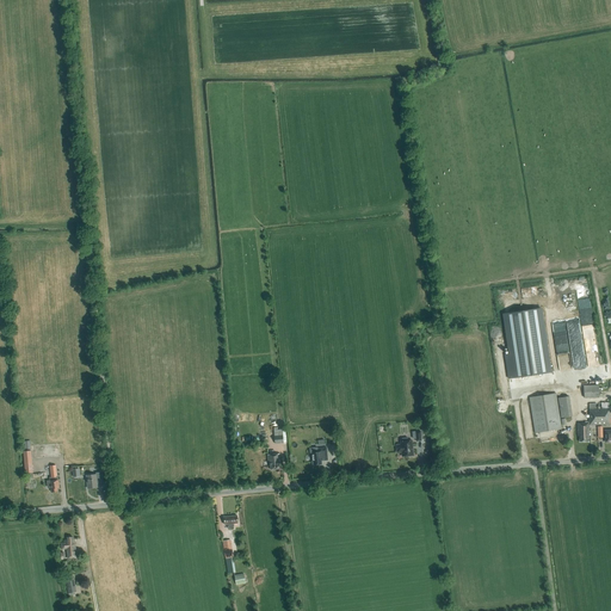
[(504,314),(510,355),(505,355),(508,378),(550,372),(541,309),(504,314)]
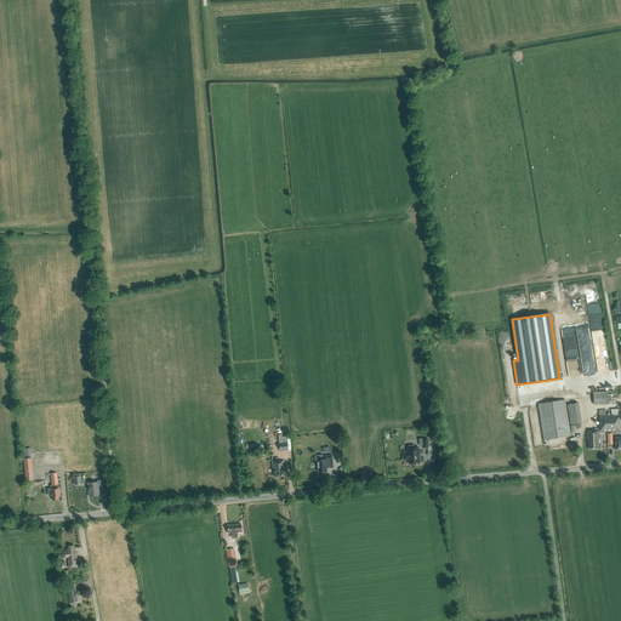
[(608,404),(608,392),(593,393),(593,405),(608,404)]
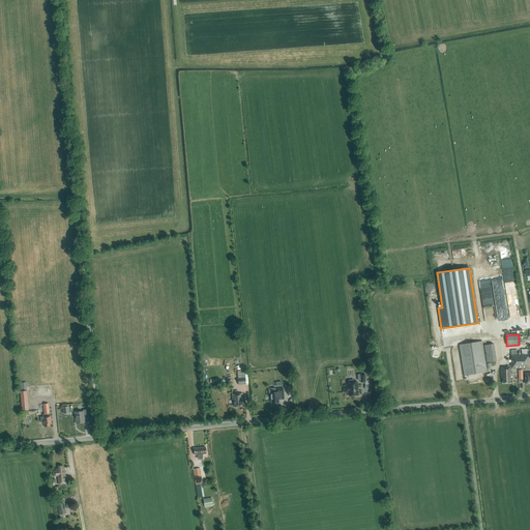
[(487,372),(482,341),(459,345),(464,376),(487,372)]
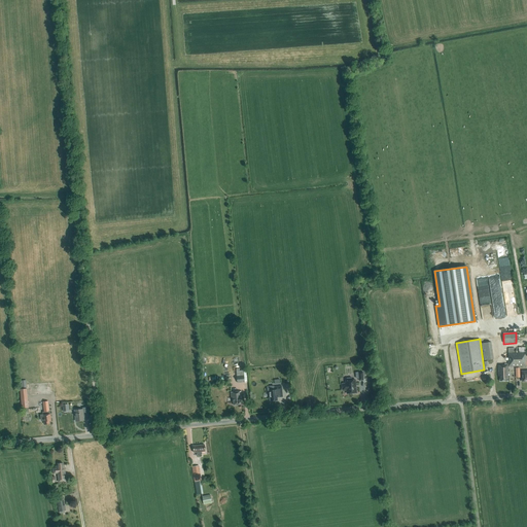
[(493,358),(491,342),(482,343),(484,360),(493,358)]
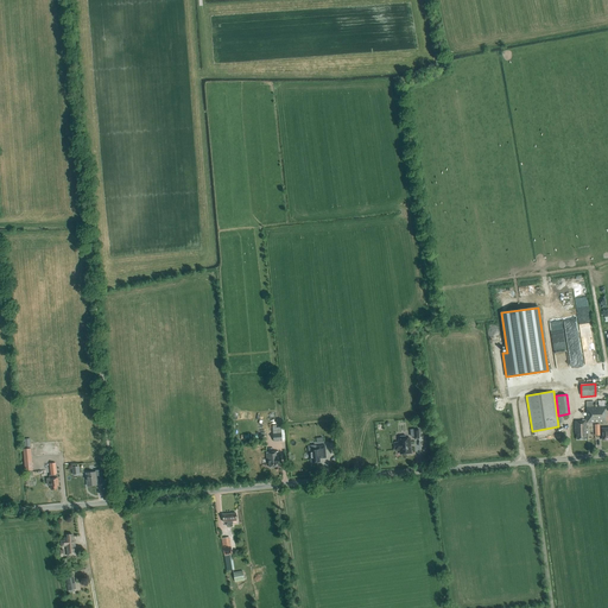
[(576,434),(577,441),(587,439),(587,434),(587,430),(587,423),(607,423),(607,422),(607,416),(607,417),(607,407),(606,401),(599,401),(599,407),(594,407),(594,401),(586,401),(587,407),(587,412),(586,412),(587,420),(586,420),(584,420),(575,422),(575,434),(576,434)]
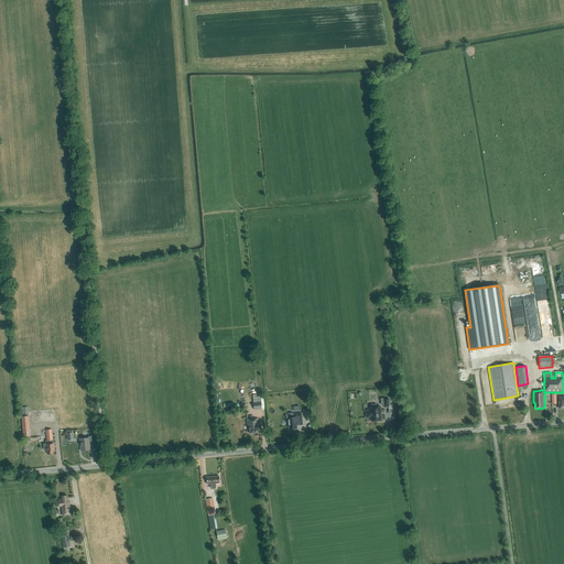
[(262,409),(261,397),(252,398),(253,410),(262,409)]
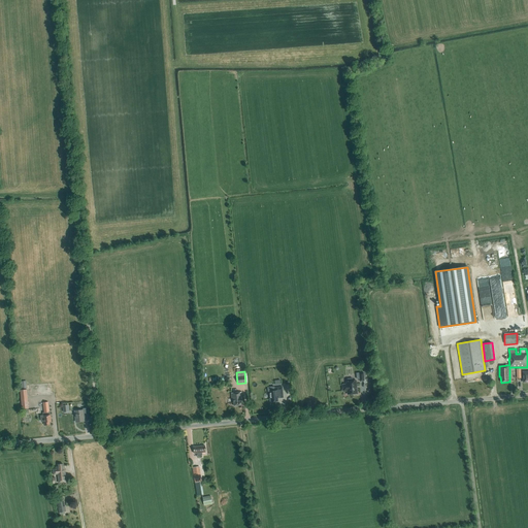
[(356,381),(353,381),(353,378),(348,378),(348,382),(347,382),(347,385),(342,385),(343,391),(348,391),(348,394),(357,394),(356,381)]
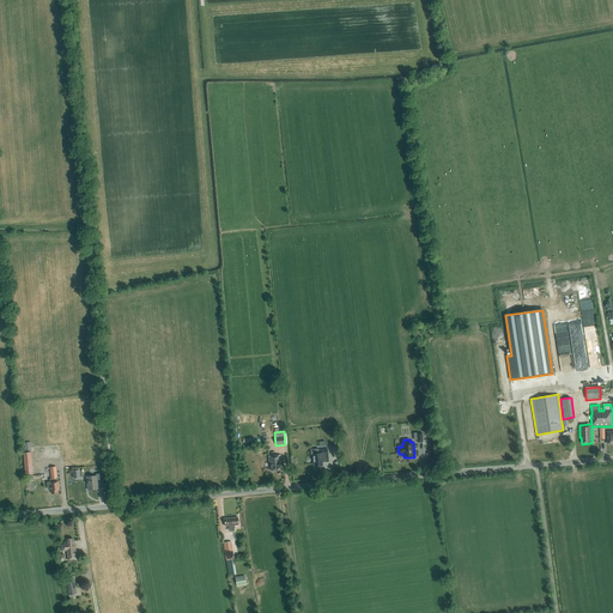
[(319,454),(313,454),(314,460),(315,466),(323,466),(323,459),(329,459),(328,449),(319,450),(319,454)]
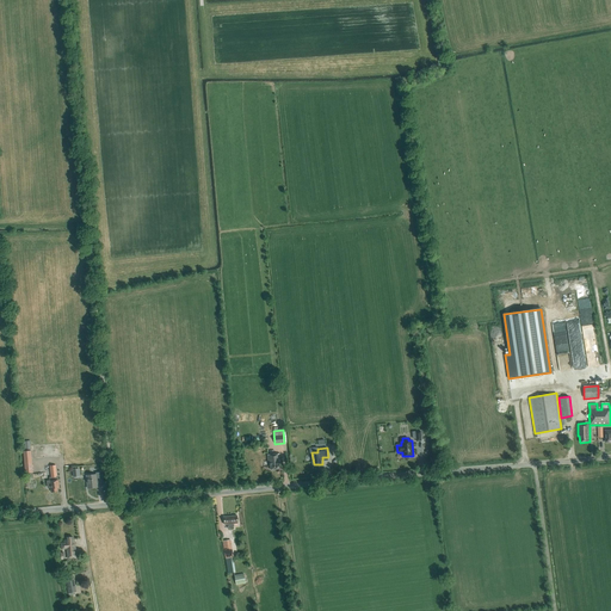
[(267,455),(269,463),(270,463),(270,470),(279,469),(279,462),(281,462),(279,454),(267,455)]
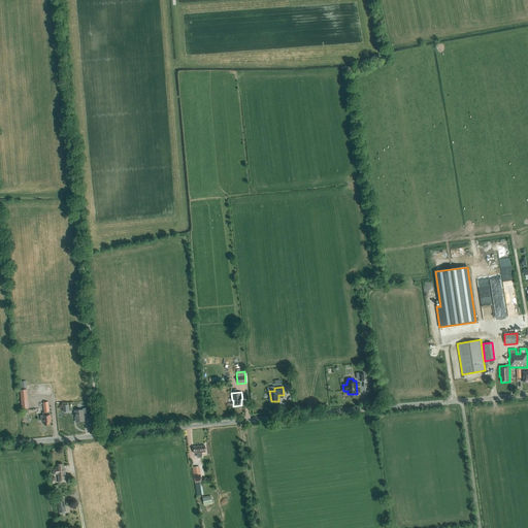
[(51,415),(51,411),(50,411),(48,402),(44,402),(45,413),(43,413),(43,416),(41,416),(42,421),(43,421),(44,423),(45,423),(45,425),(50,425),(50,421),(52,420),(51,415)]
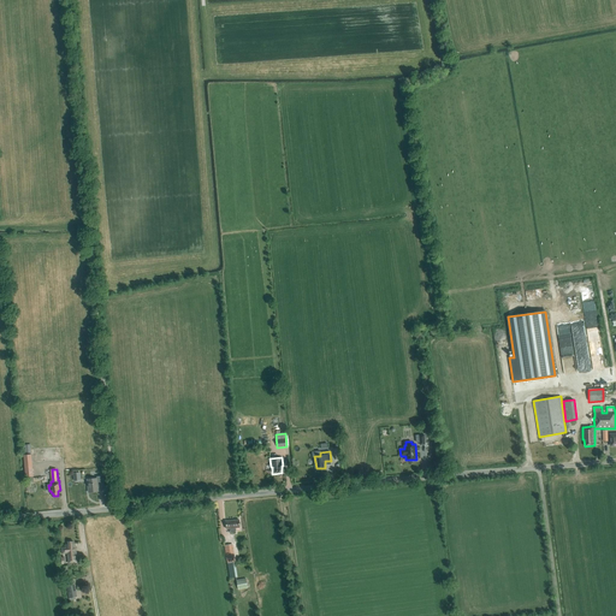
[(99,487),(98,479),(87,480),(88,493),(99,492),(99,487)]
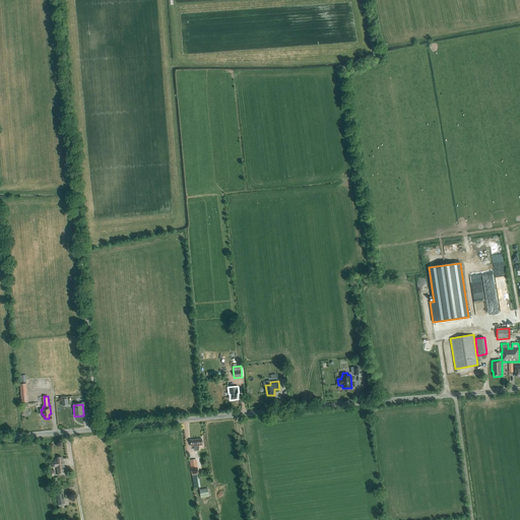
[(191,440),(191,447),(195,446),(195,450),(199,449),(199,446),(202,446),(202,439),(191,440)]
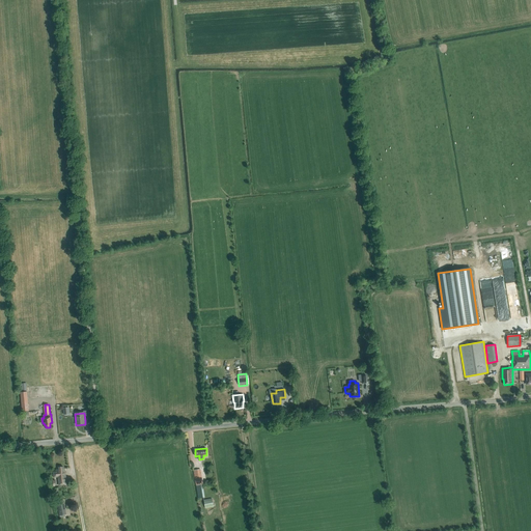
[(65,482),(64,469),(63,469),(63,467),(58,467),(58,471),(53,471),(53,477),(58,476),(58,482),(59,482),(59,484),(60,484),(63,484),(64,483),(64,482),(65,482)]
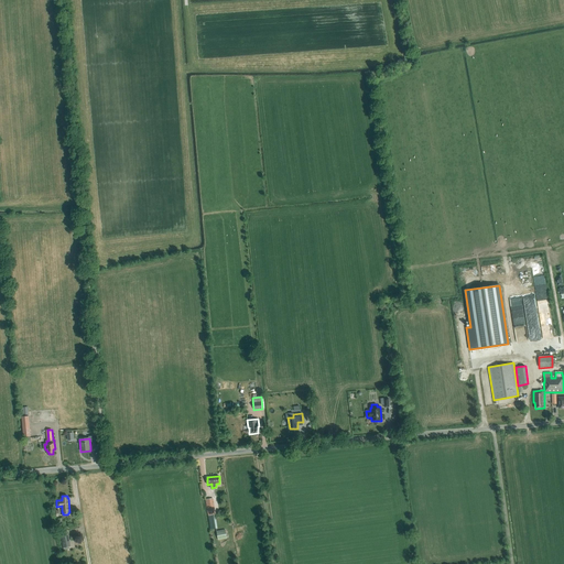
[(213,498),(206,499),(208,516),(215,514),(213,498)]
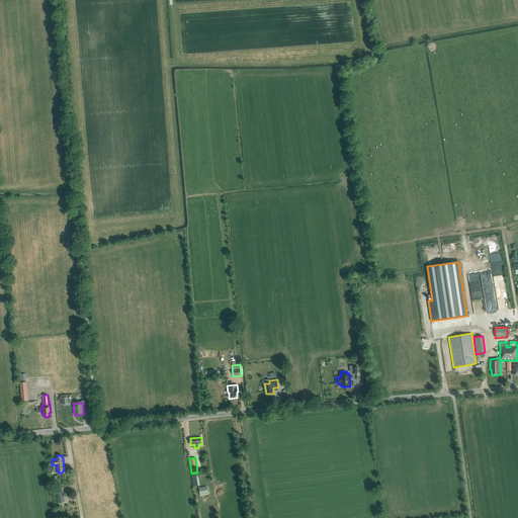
[(200,496),(208,494),(206,487),(198,488),(200,496)]
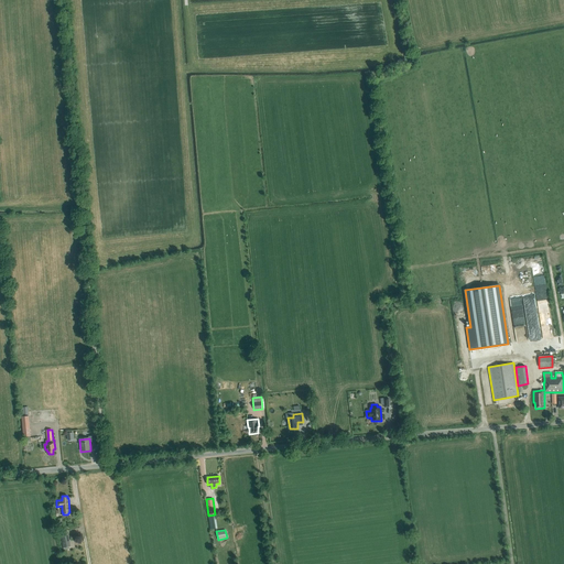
[(61,532),(64,548),(72,546),(68,531),(61,532)]
